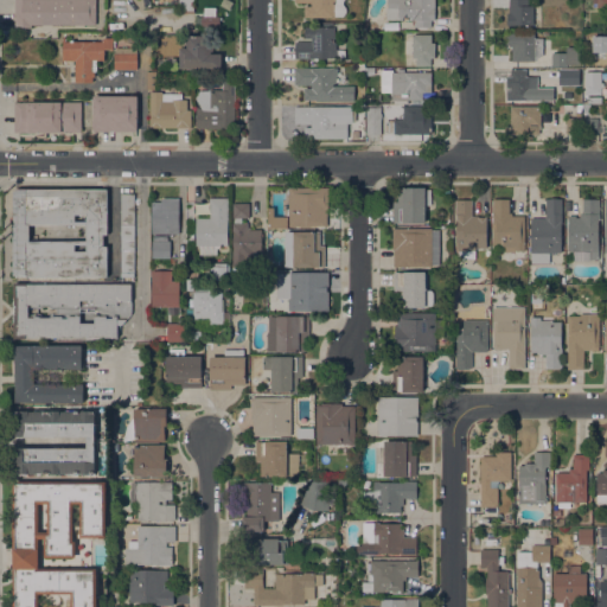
[(96,0),(96,25),(31,25),(31,27),(14,29),(14,0),(96,0)]
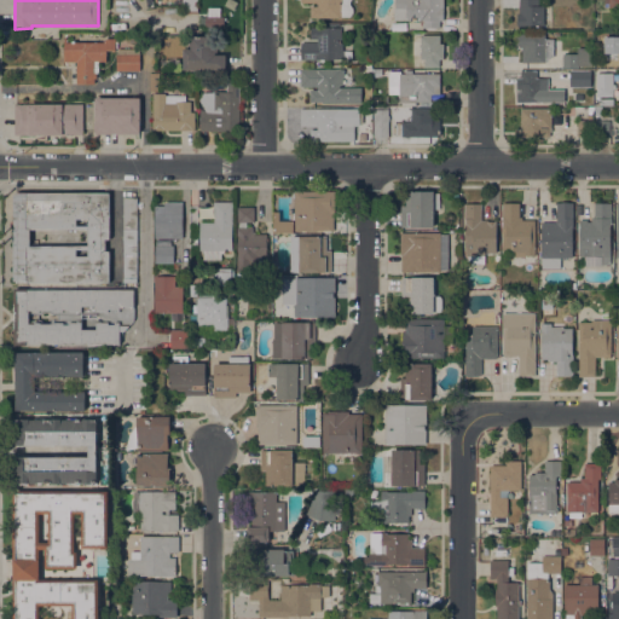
[(197,0),(197,13),(183,13),(181,0),(197,0)]
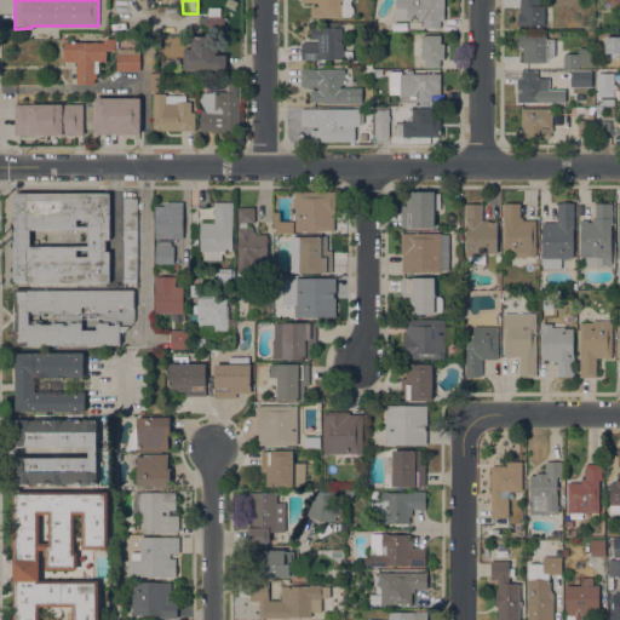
[(351,0),(351,3),(351,4),(352,6),(354,7),(354,11),(354,12),(350,16),(342,17),(342,18),(310,18),(310,6),(317,6),(317,3),(300,3),(300,0),(351,0)]
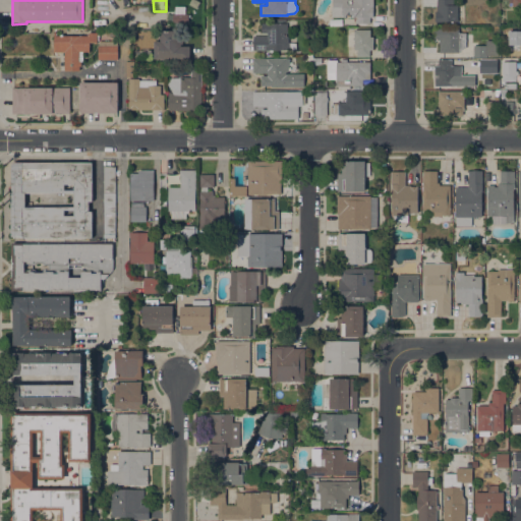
[(372,0),(373,17),(369,17),(369,23),(355,23),(355,17),(343,17),(332,17),(332,6),(333,6),(332,4),(332,0),(372,0)]
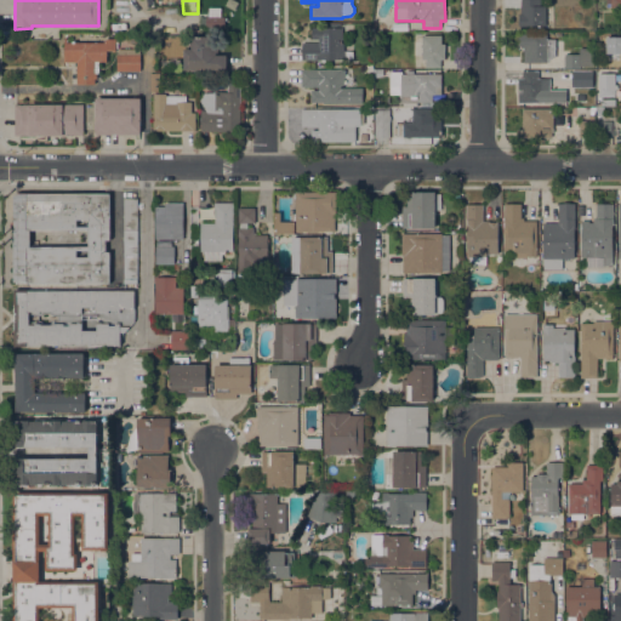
[(546,26),(519,26),(518,13),(522,13),(520,0),(540,0),(540,6),(545,6),(546,26)]
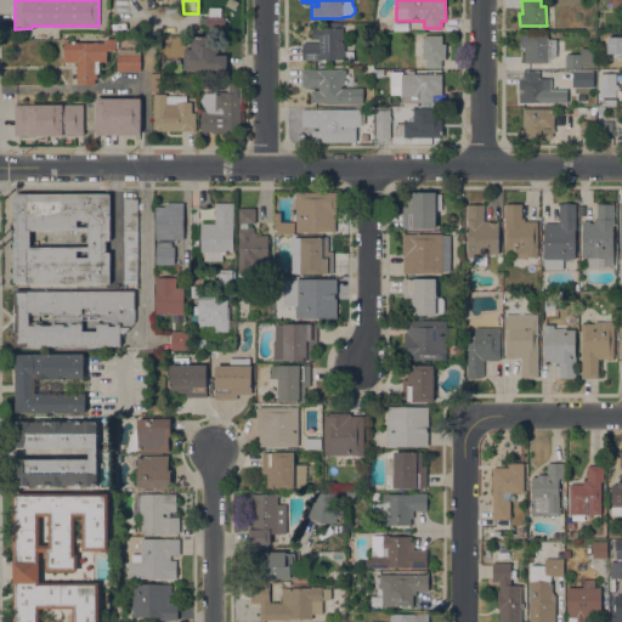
[(621,0),(621,10),(620,10),(620,9),(611,9),(611,3),(608,3),(608,0),(621,0)]
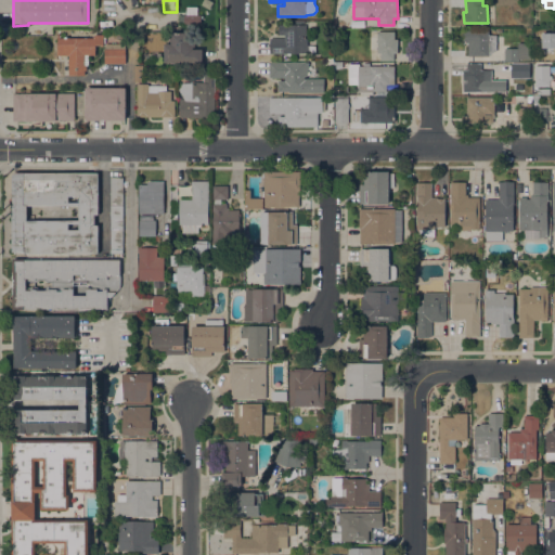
[(197,8),(197,15),(201,15),(201,24),(183,24),(184,15),(186,15),(186,7),(197,8)]
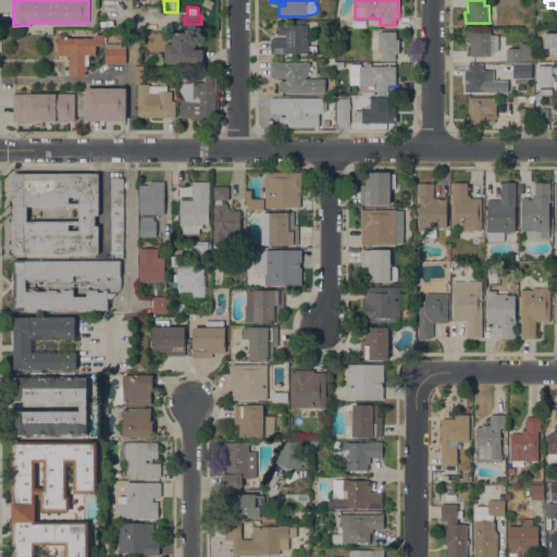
[(287,24),(287,25),(307,25),(307,39),(309,39),(308,46),(317,46),(317,53),(292,53),(292,56),(289,56),(289,53),(287,53),(287,54),(271,54),(271,38),(285,38),(285,35),(280,35),(280,24),(287,24)]
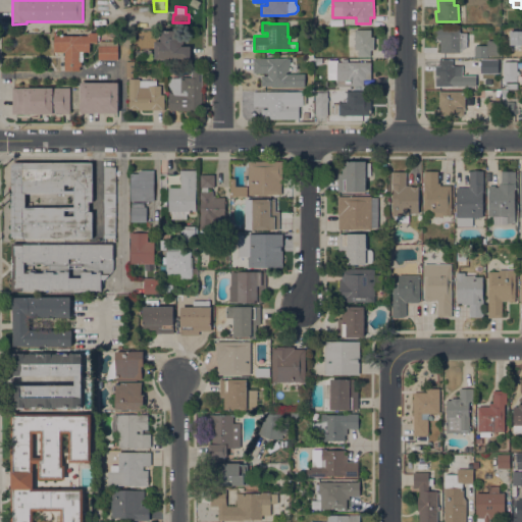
[(460,52),(460,53),(440,53),(440,42),(436,42),(436,29),(459,29),(459,33),(467,33),(467,48),(460,52)]
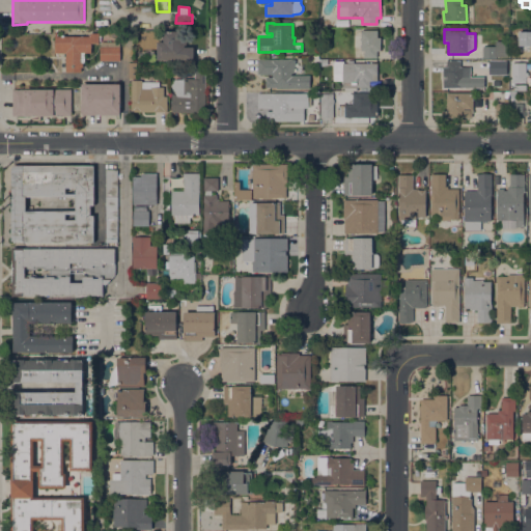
[(157,61),(157,42),(163,42),(163,30),(187,30),(187,46),(195,46),(195,61),(157,61)]
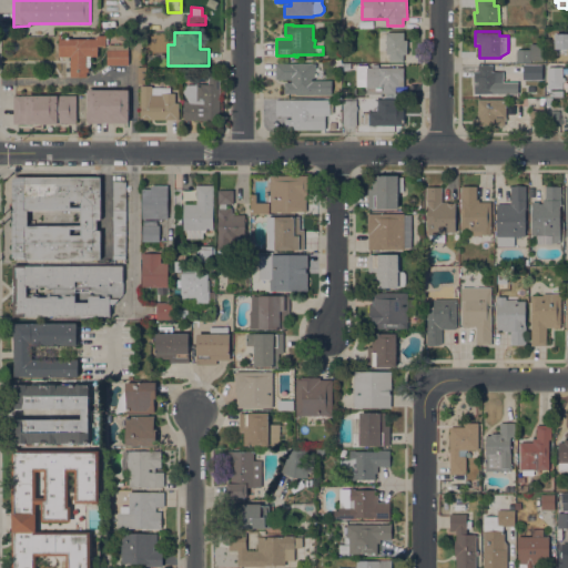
[(386,32),(404,32),(404,40),(407,40),(407,54),(403,54),(403,61),(389,61),(389,54),(386,54),(386,32)]
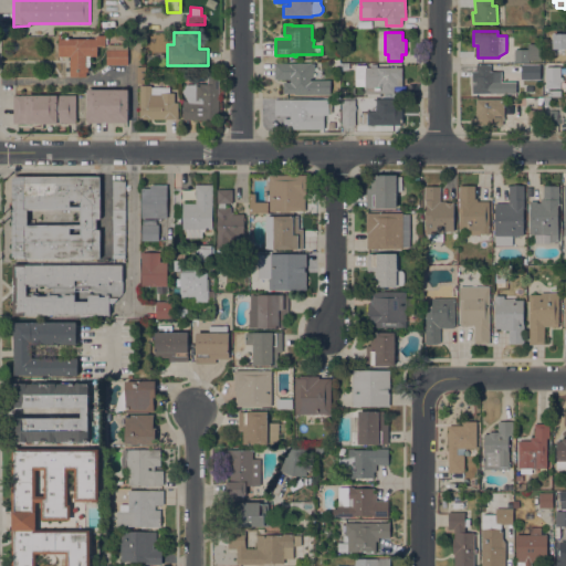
[(59,34),(61,34),(61,39),(96,39),(96,35),(105,35),(105,38),(107,38),(107,44),(105,44),(105,48),(102,48),(102,45),(97,45),(97,56),(91,56),(91,67),(88,67),(88,72),(86,72),(86,77),(70,77),(70,56),(59,56),(59,34)]
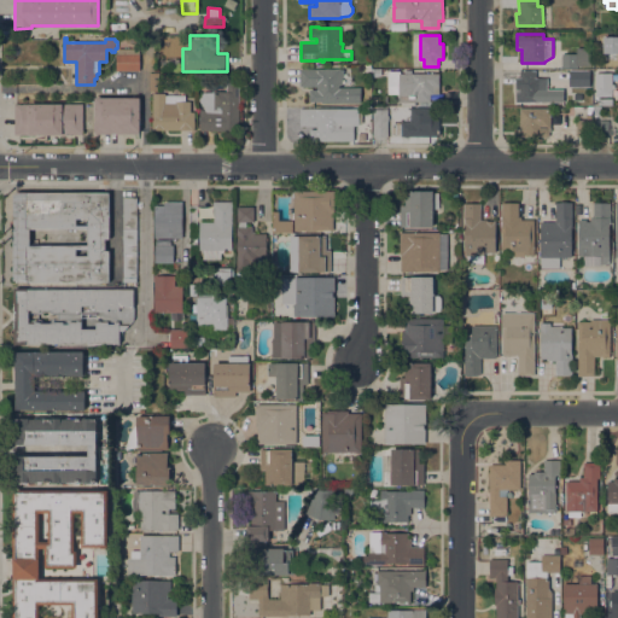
[(576,47),(590,47),(590,65),(577,65),(577,68),(561,68),(561,54),(576,53),(576,47)]
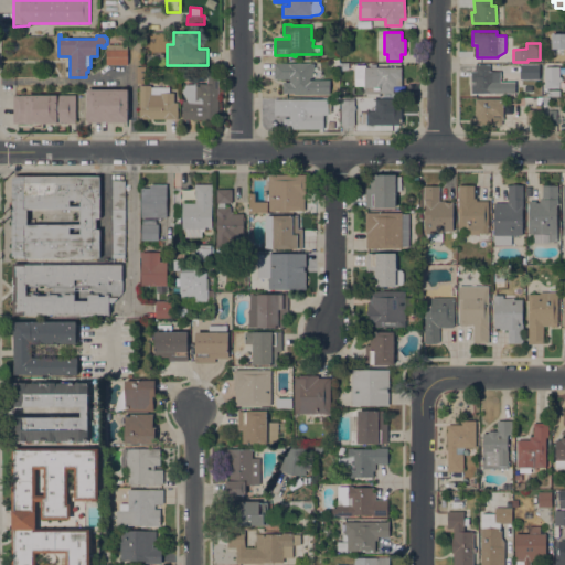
[(106,50),(108,50),(108,44),(127,44),(127,64),(106,64),(106,50)]
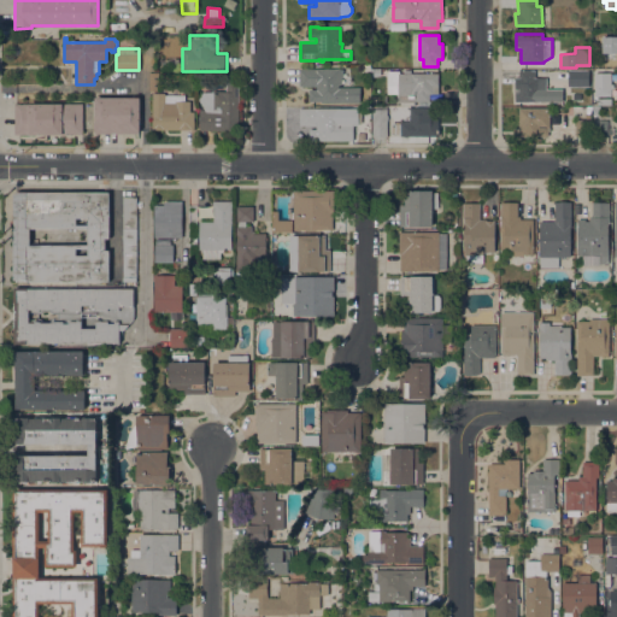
[(341,69),(341,70),(342,70),(342,78),(341,78),(341,88),(360,88),(360,104),(321,104),(321,101),(309,101),(309,89),(317,89),(317,86),(299,87),(299,69),(341,69)]
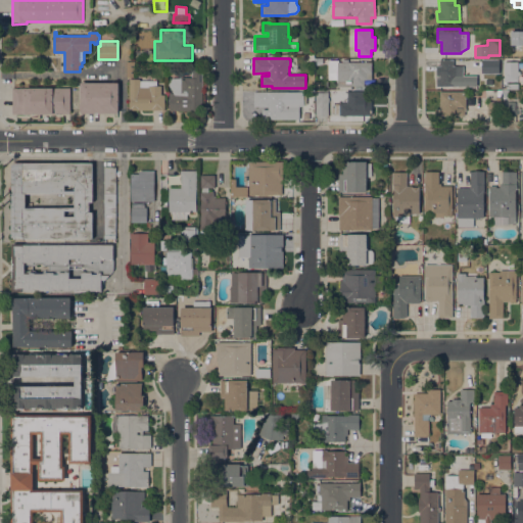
[(436,87),(436,66),(440,66),(440,60),(454,59),(454,66),(463,66),(463,76),(477,76),(477,87),(436,87)]
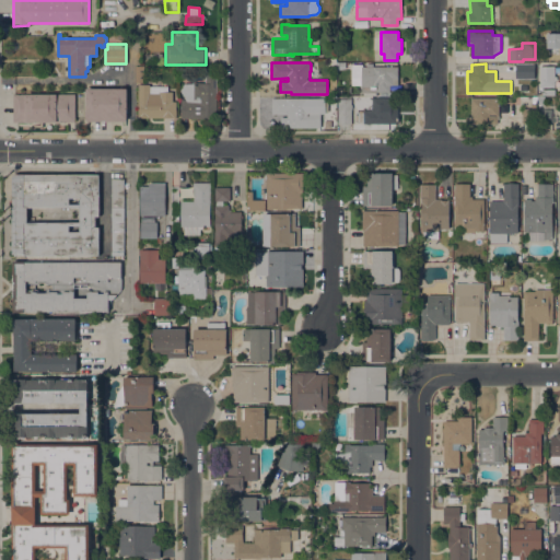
[(534,63),(534,79),(515,79),(515,63),(534,63)]
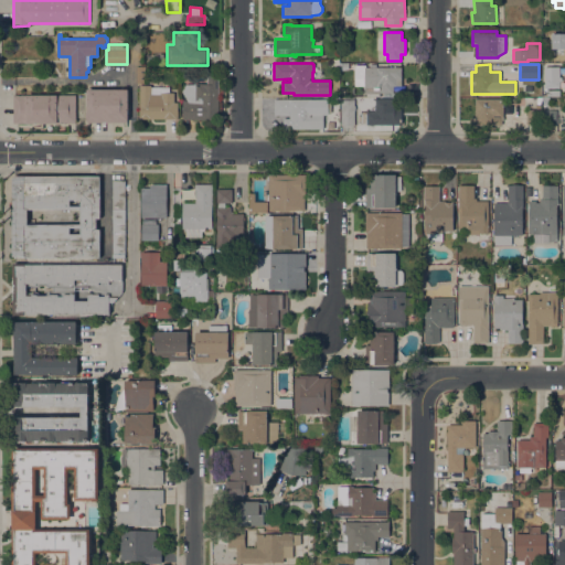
[(402,67),(402,86),(394,86),(394,93),(380,93),(380,96),(364,96),(364,86),(354,86),(354,65),(365,65),(366,67),(402,67)]
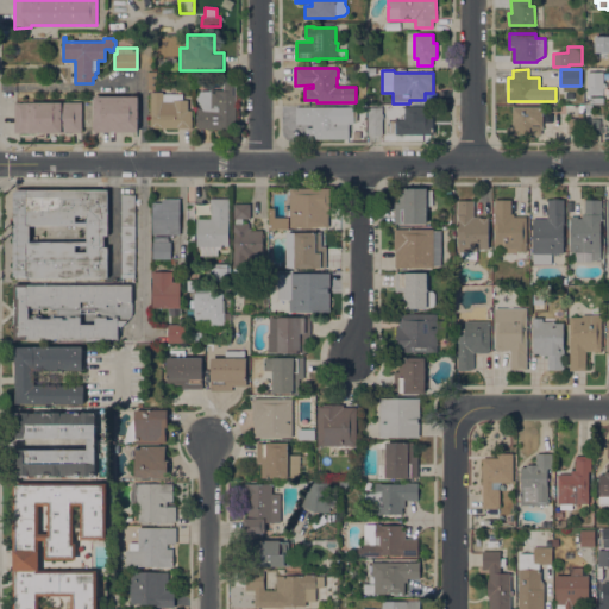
[(604,73),(604,83),(606,83),(606,88),(602,88),(603,94),(588,94),(588,73),(589,73),(604,73)]
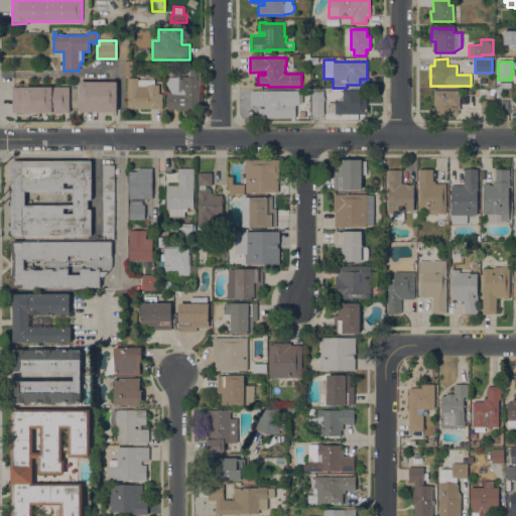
[(200,109),(166,109),(166,92),(170,92),(166,84),(169,77),(188,77),(188,74),(189,74),(189,71),(191,69),(197,69),(200,72),(200,109)]
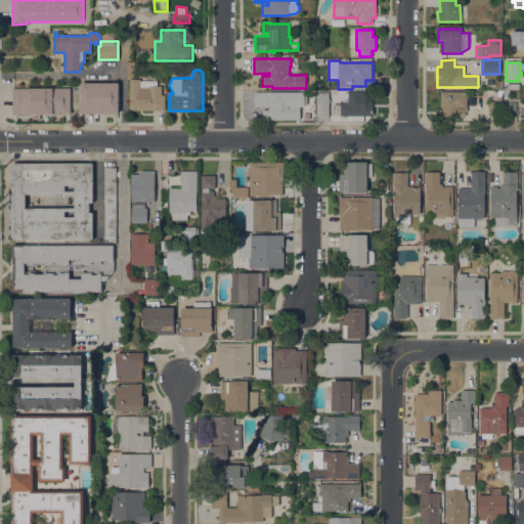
[(129,111),(129,79),(140,79),(140,81),(158,81),(158,86),(162,86),(162,95),(166,95),(166,111),(129,111)]
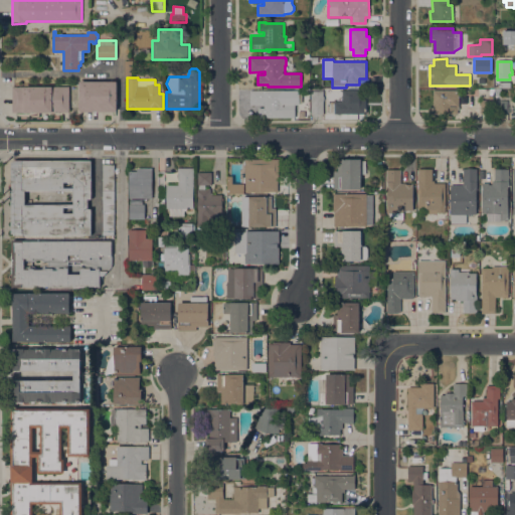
[(117,81),(117,110),(116,110),(116,112),(80,112),(80,110),(78,110),(78,81),(117,81)]
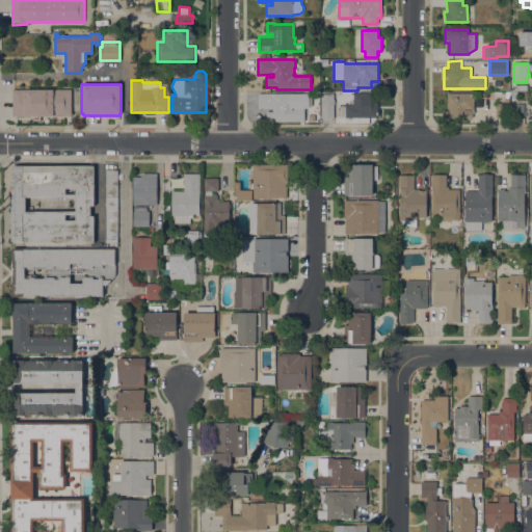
[(510,90),(515,90),(515,84),(527,84),(527,85),(531,85),(531,91),(517,91),(517,92),(511,92),(510,90)]
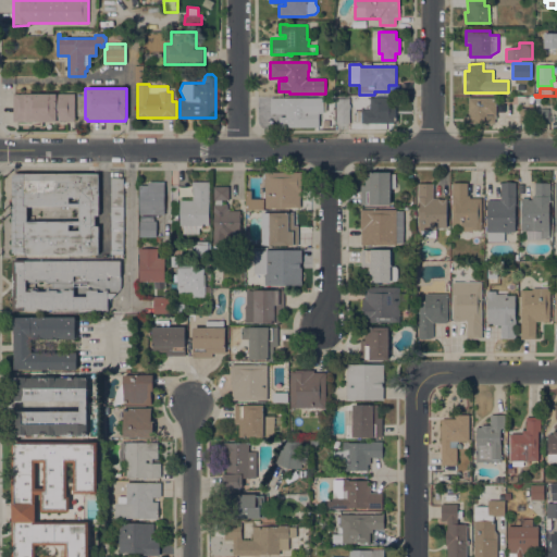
[(75,94),(75,121),(13,122),(13,94),(75,94)]
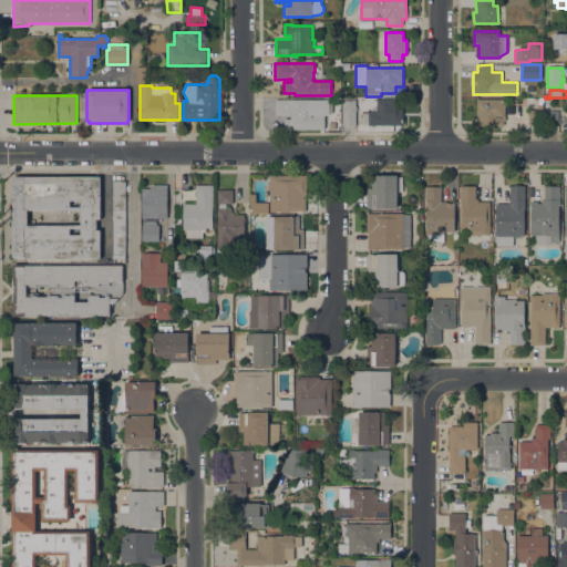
[(360,125),(360,111),(369,111),(369,112),(377,112),(377,99),(403,99),(403,125),(360,125)]
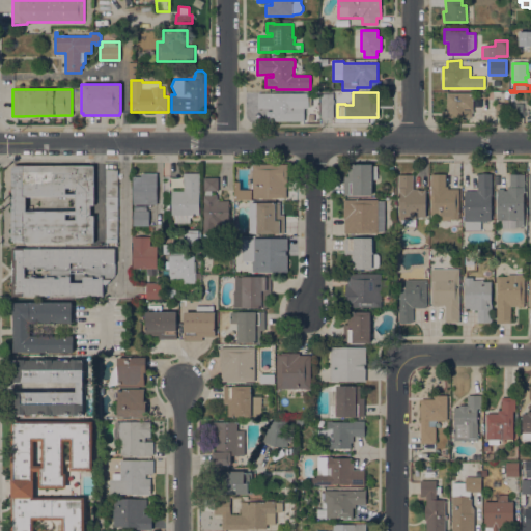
[(523,104),(511,104),(511,100),(509,100),(509,94),(510,94),(510,92),(516,92),(516,99),(527,99),(527,117),(523,117),(523,104)]
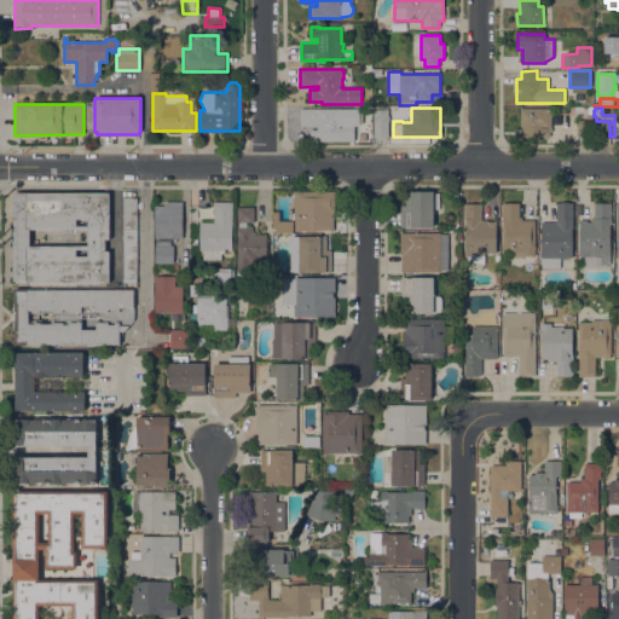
[(345,109),(345,110),(356,110),(354,142),(310,142),(310,129),(317,129),(318,127),(300,127),(300,109),(345,109)]
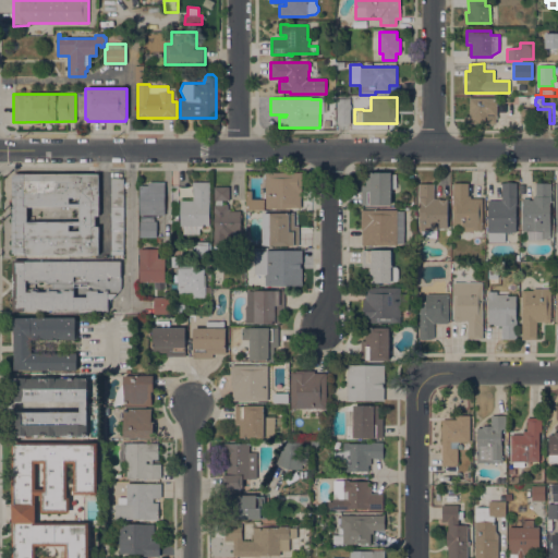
[(497,98),(497,116),(496,116),(496,123),(464,123),(464,117),(470,117),(470,98),(497,98)]
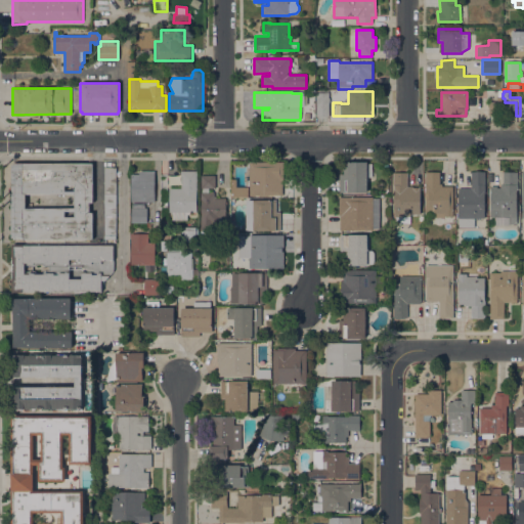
[(316,93),(329,93),(330,117),(316,117),(316,93)]
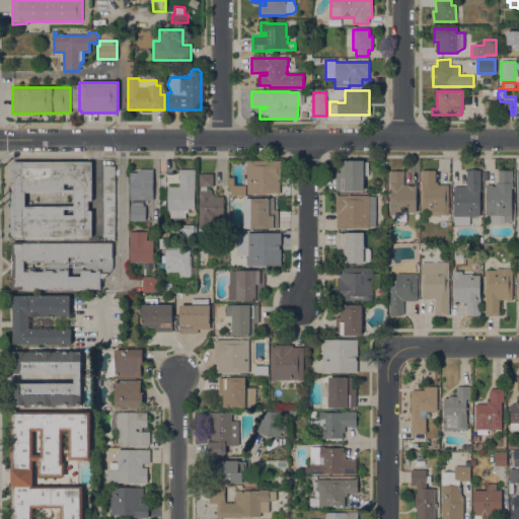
[(497,101),(497,115),(484,115),(484,101),(497,101)]
